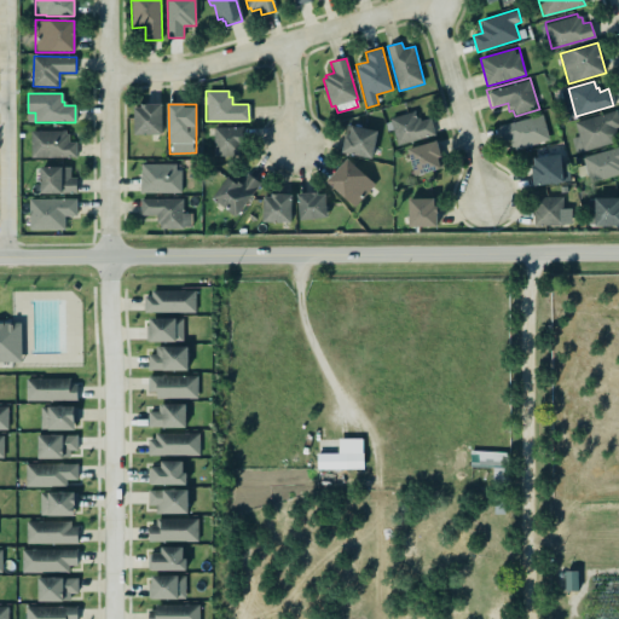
[(162,105),(134,105),(134,134),(163,134),(162,105)]
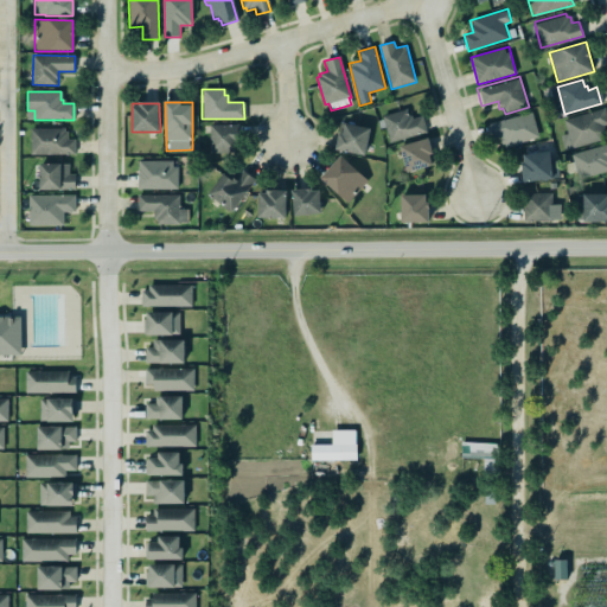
[(389,142),(426,132),(421,115),(411,119),(410,115),(408,116),(406,108),(381,115),(389,142)]
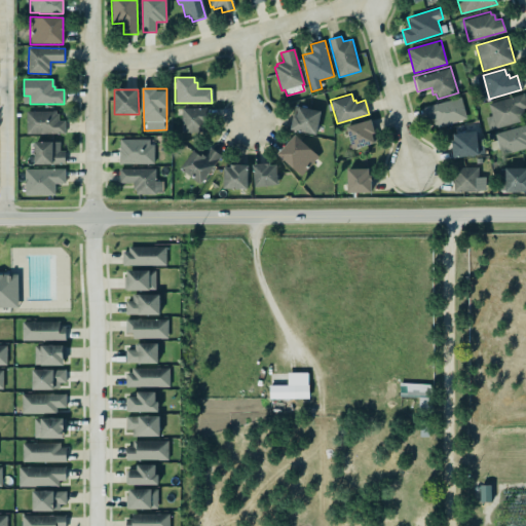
[(491,116),(486,117),(489,129),(525,121),(523,110),(525,108),(525,100),(525,95),(488,103),(491,116)]
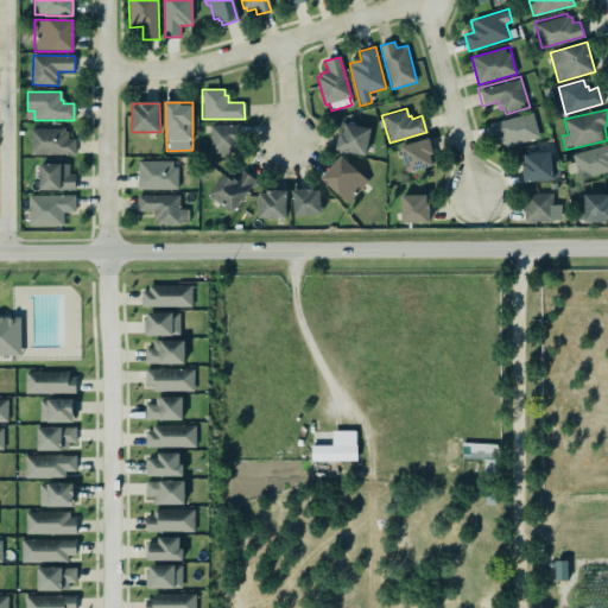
[(504,146),(539,140),(534,114),(491,122),(493,139),(502,138),(504,146)]
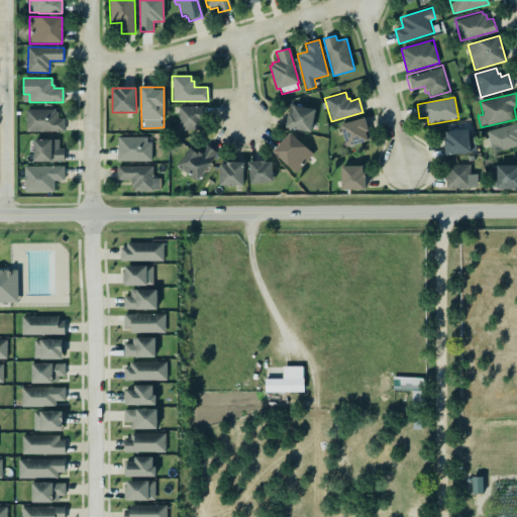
[(289,104),(314,109),(310,133),(285,127),(287,115),(289,104)]
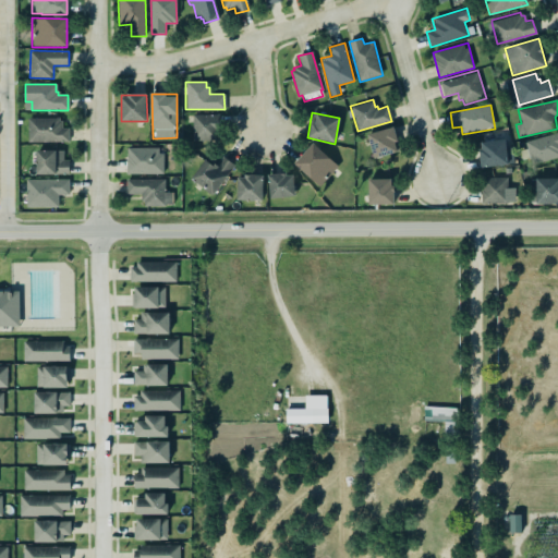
[(194,142),(219,141),(218,114),(193,116),(194,142)]
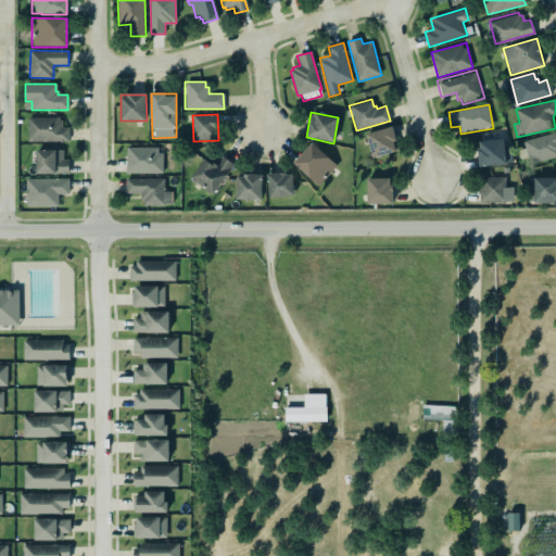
[(70,141),(68,128),(62,128),(62,117),(28,117),(28,141),(70,141)]
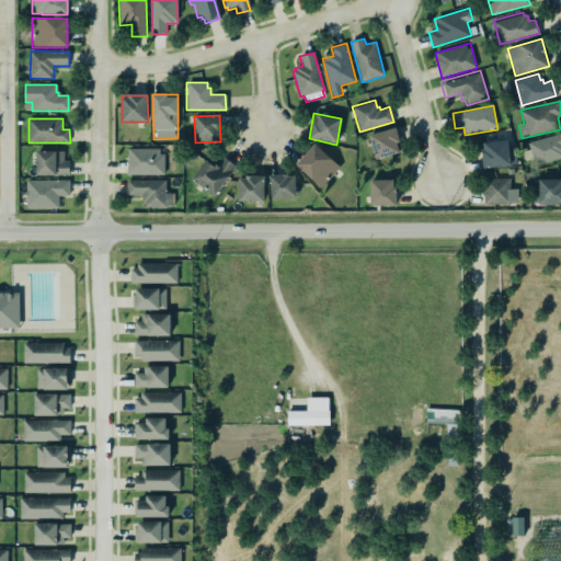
[(367,135),(395,127),(401,151),(399,152),(399,153),(375,160),(367,135)]
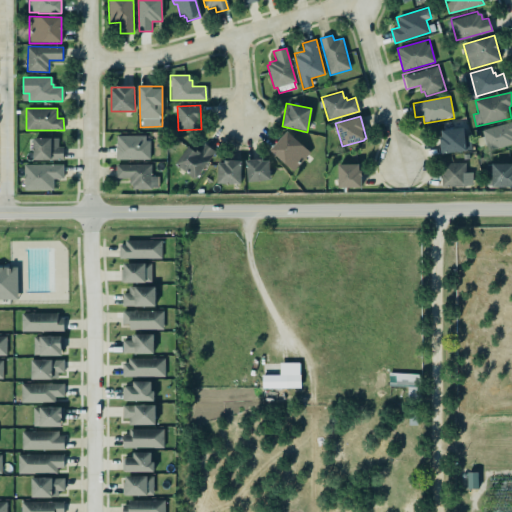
[(480,130),(511,120),(511,143),(487,151),(480,130)]
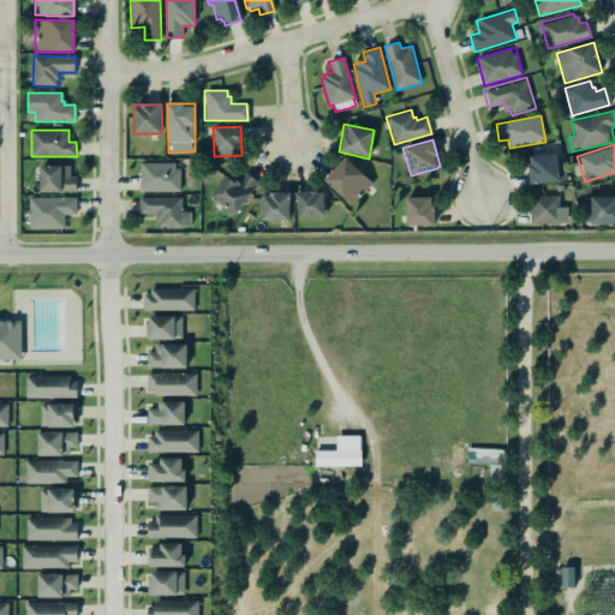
[(529,157),(530,165),(527,165),(530,185),(560,181),(559,179),(565,179),(562,162),(557,162),(555,154),(529,157)]
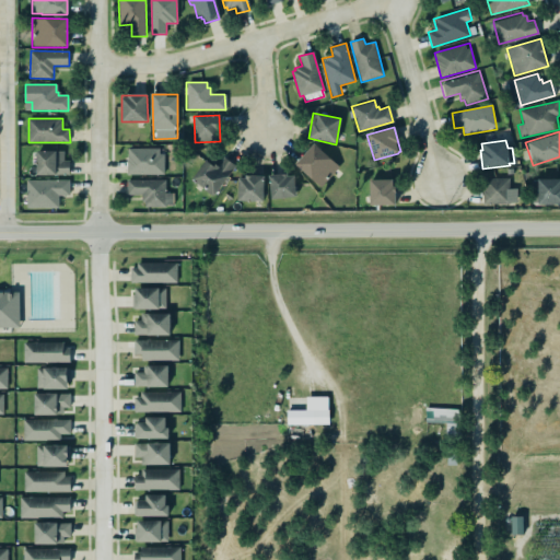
[(340,166),(314,143),(295,163),(321,187),(340,166)]
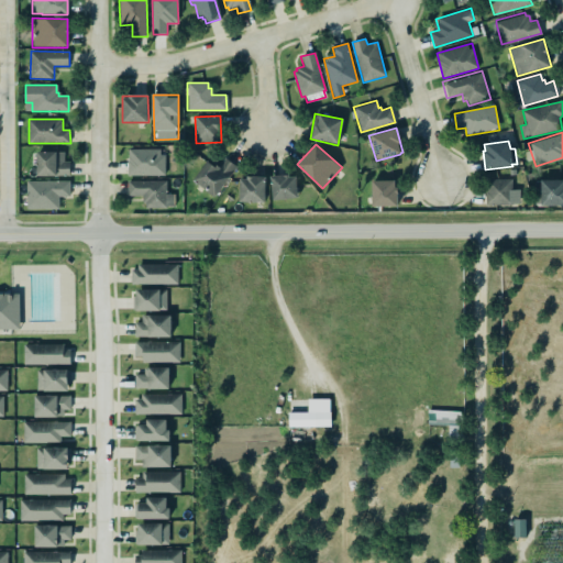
[(164,175),(127,176),(127,161),(127,157),(128,157),(128,148),(158,148),(158,154),(164,154),(164,175)]
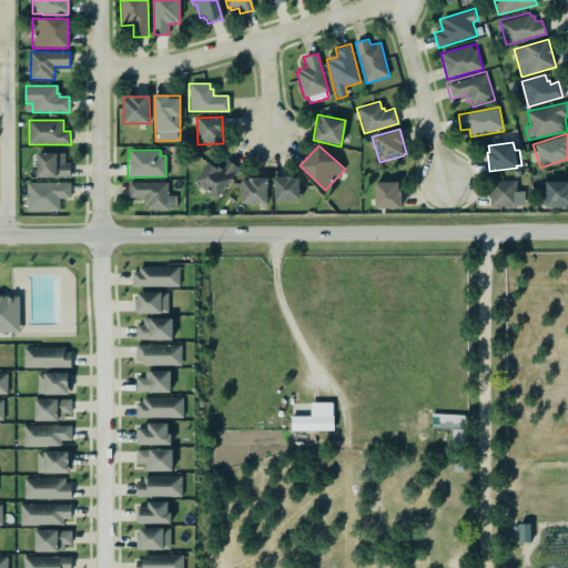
[(64,153),(38,153),(38,178),(71,178),(71,162),(64,162),(64,153)]
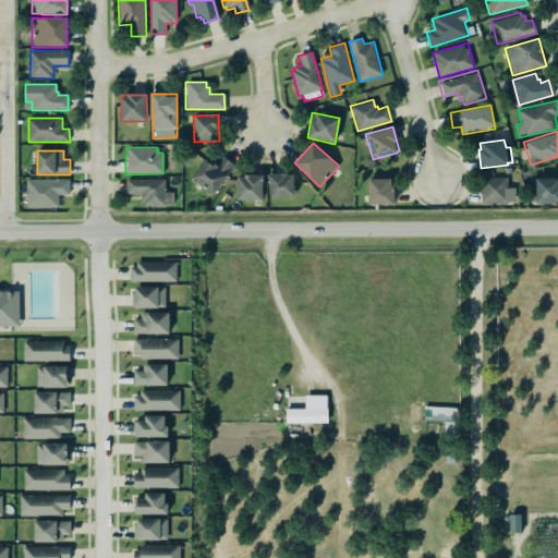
[(211,196),(190,180),(205,159),(210,164),(211,161),(216,165),(222,156),(234,165),(227,176),(227,177),(211,196)]
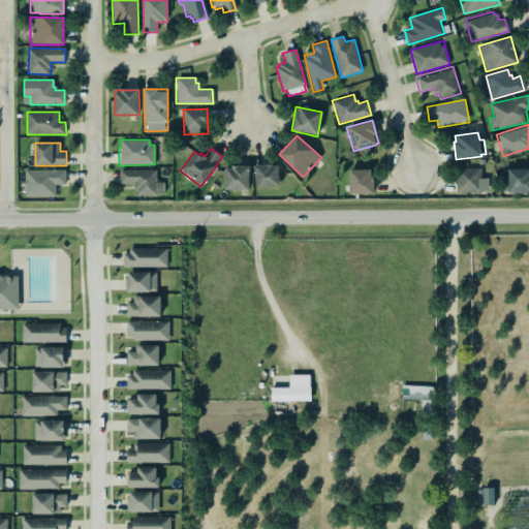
[(255,187),(279,186),(279,164),(254,165),(255,187)]
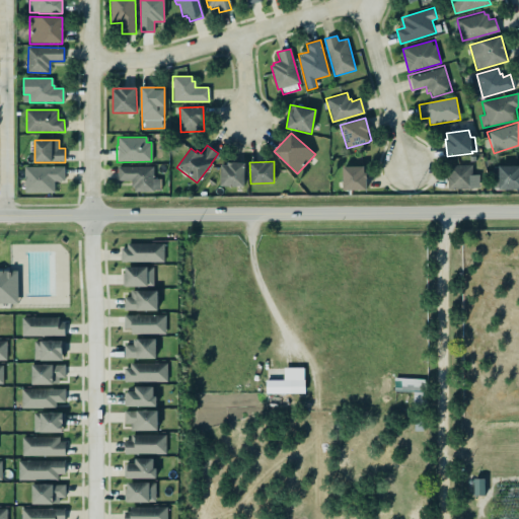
[(220,165),(226,165),(227,163),(243,163),(243,188),(219,187),(220,165)]
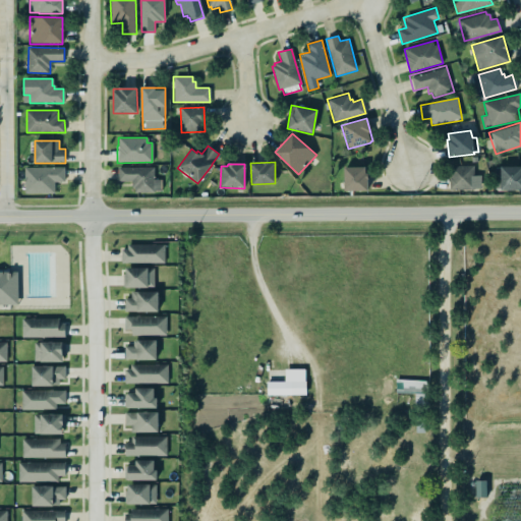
[(474,165),(449,166),(450,190),(480,189),(480,181),(474,181),(474,165)]
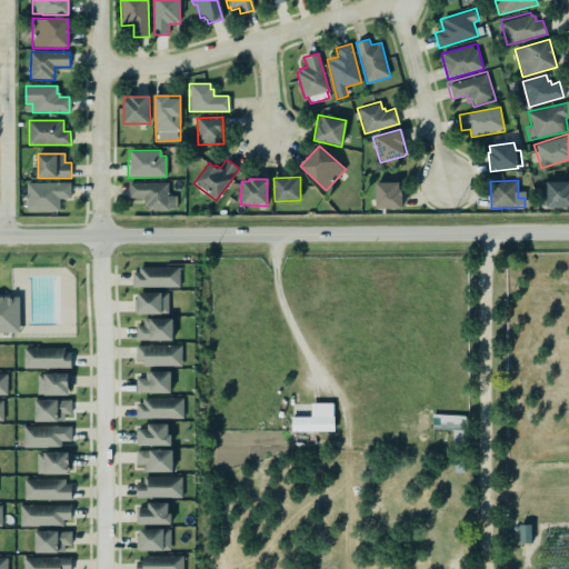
[(128,182),(167,181),(168,195),(175,195),(176,207),(168,207),(168,210),(146,210),(146,205),(143,205),(143,198),(128,198),(128,182)]
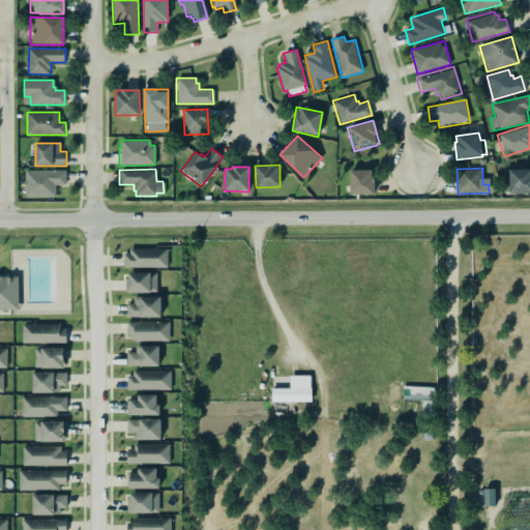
[(373,169),(350,170),(350,194),(374,194),(373,169)]
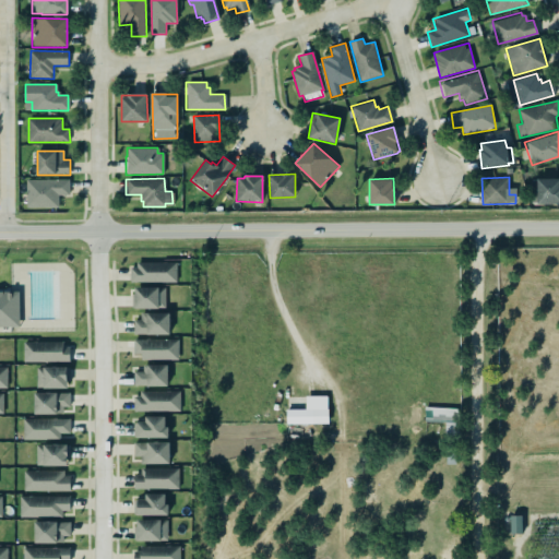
[(558,204),(558,178),(536,178),(537,204),(558,204)]
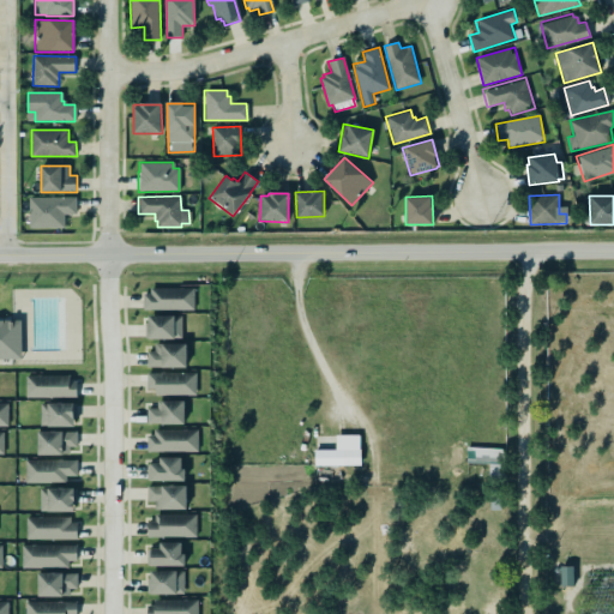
[(28,198),(28,228),(62,228),(64,215),(74,215),(74,198),(28,198)]
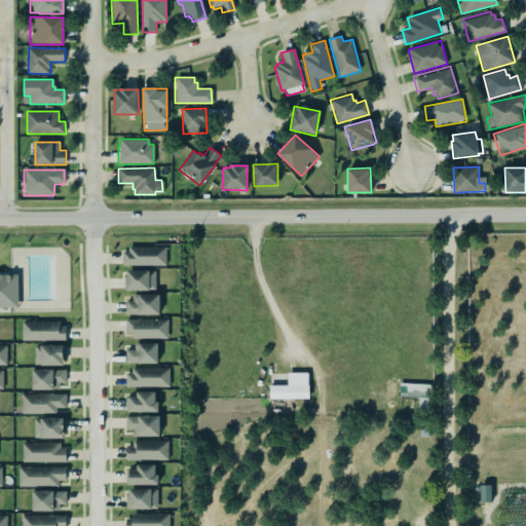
[(122,265),(165,265),(165,248),(122,247),(122,265)]
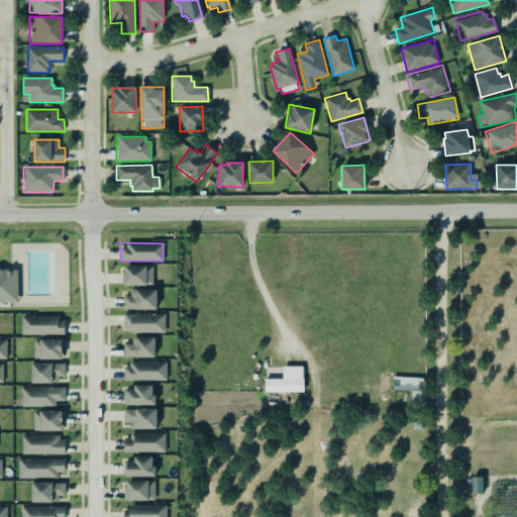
[(123,264),(145,264),(145,265),(151,265),(151,283),(121,283),(121,271),(123,271),(123,264)]
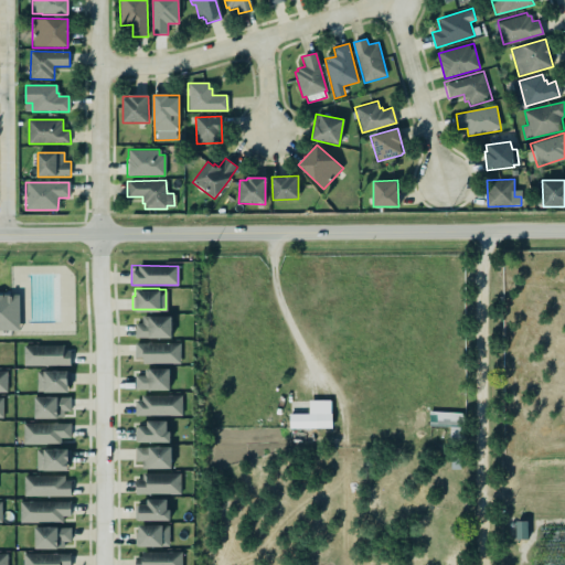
[(0,295),(22,295),(22,331),(0,331),(0,295)]
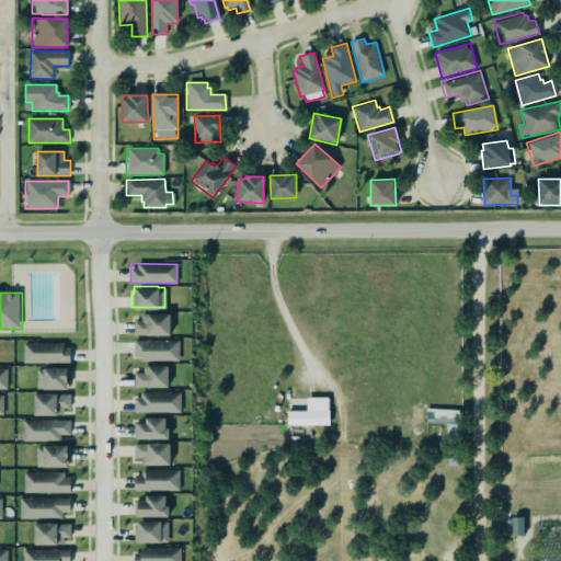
[(134,335),(170,336),(170,315),(140,313),(140,321),(134,321),(134,335)]
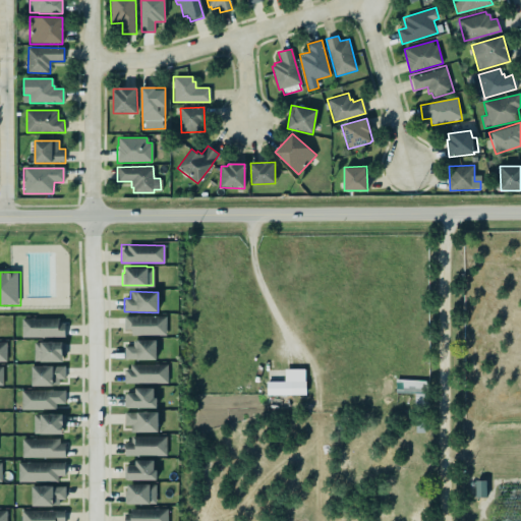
[(166,334),(166,315),(124,316),(124,334),(166,334)]
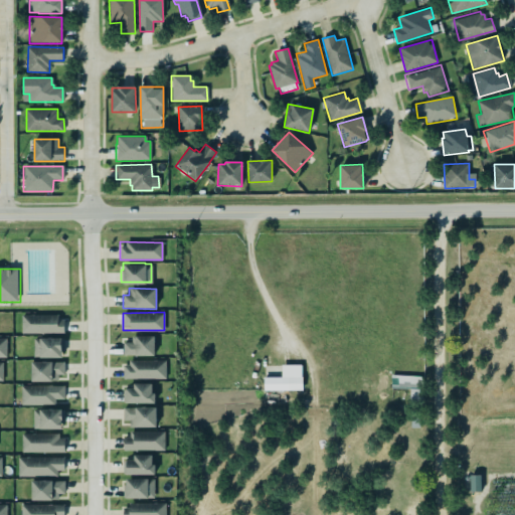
[(21,315),(21,333),(63,333),(64,316),(21,315)]
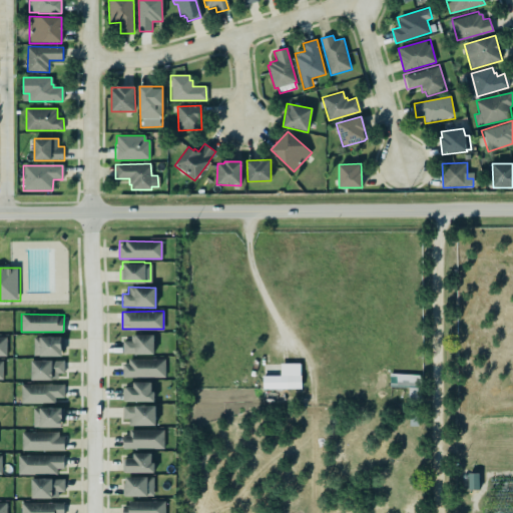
[(153,334),(133,335),(133,340),(122,340),(122,355),(153,354),(153,334)]
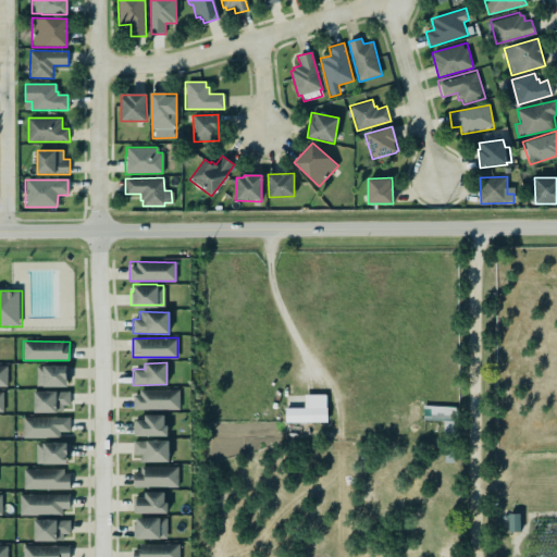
[(69,386),(69,366),(36,364),(36,386),(69,386)]
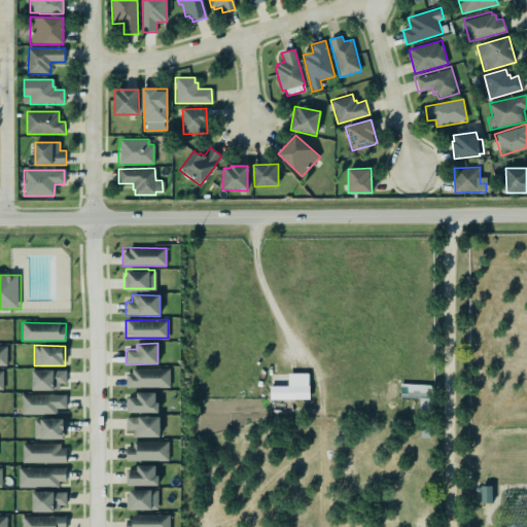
[(170,387),(170,370),(126,369),(126,387),(170,387)]
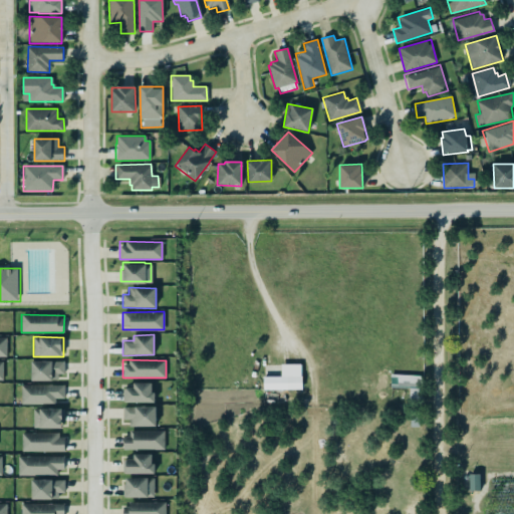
[(64,360),(31,360),(31,380),(57,380),(58,373),(63,373),(64,360)]
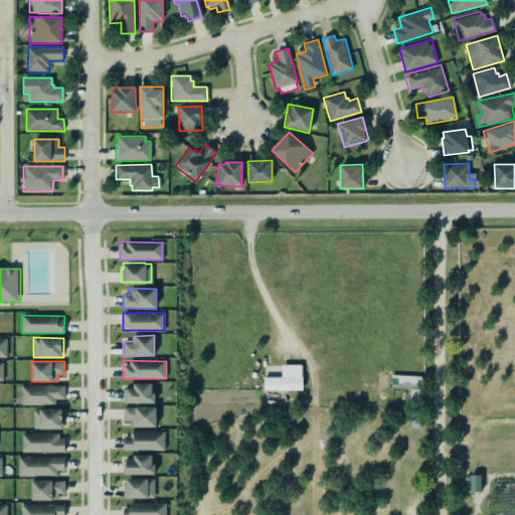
[(264,390),(302,389),(302,364),(282,365),(282,376),(264,377),(264,390)]
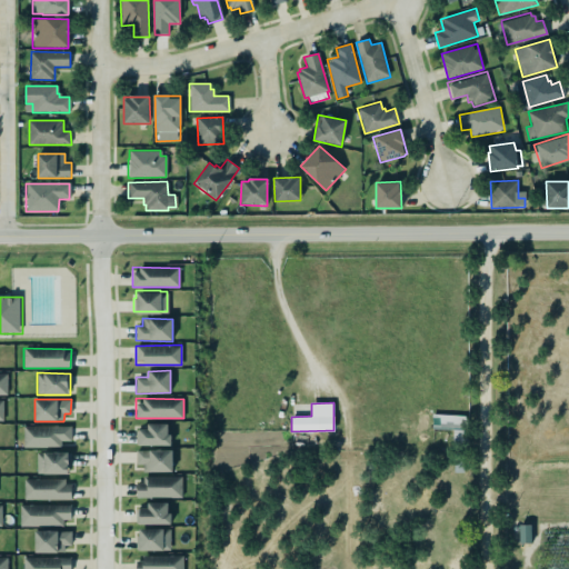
[(452,442),(466,442),(467,416),(432,415),(431,429),(453,429),(452,442)]
